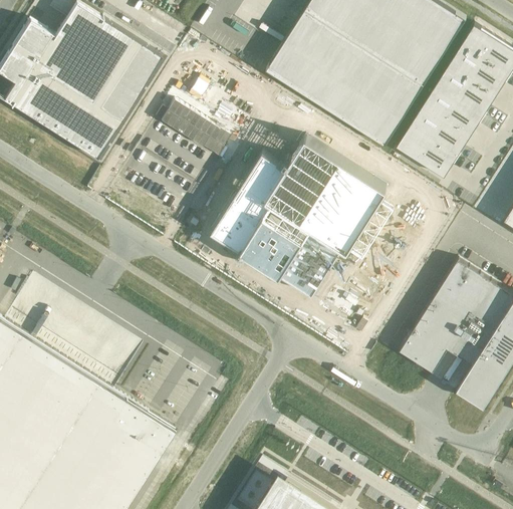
[(310,0),(265,71),(385,148),(466,20),(433,0),(310,0)]
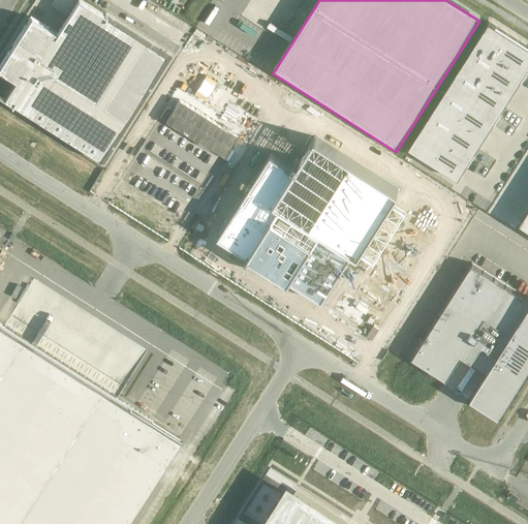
[(30,22),(0,67),(0,101),(99,164),(165,59),(104,21),(82,55),(30,22)]
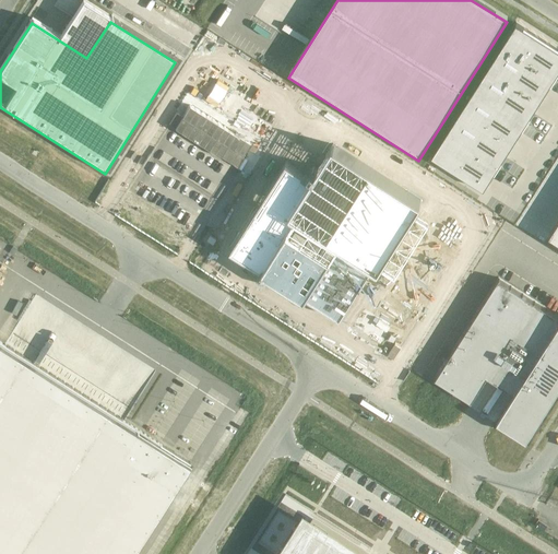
[(501,50),(554,84),(557,75),(557,55),(515,27),(501,50)]
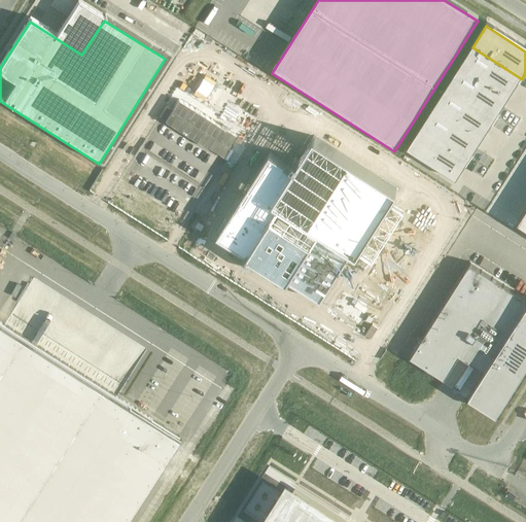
[(509,100),(522,79),(472,47),(459,68),(509,100)]
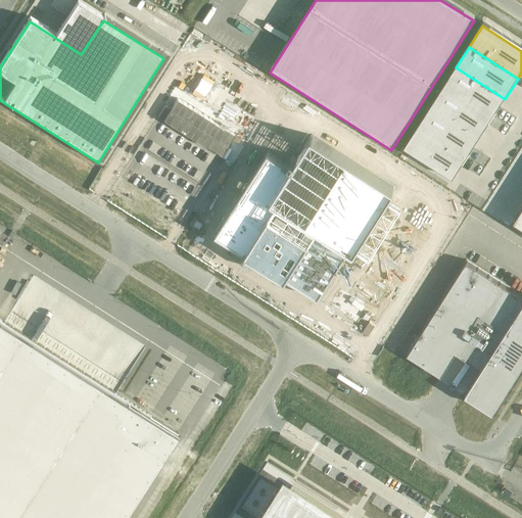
[(491,120),(505,99),(456,67),(442,89),(491,120)]
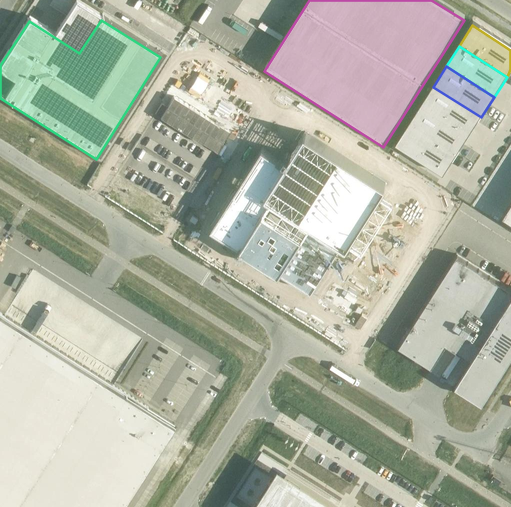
[(468,137),(481,117),(433,87),(420,107),(468,137)]
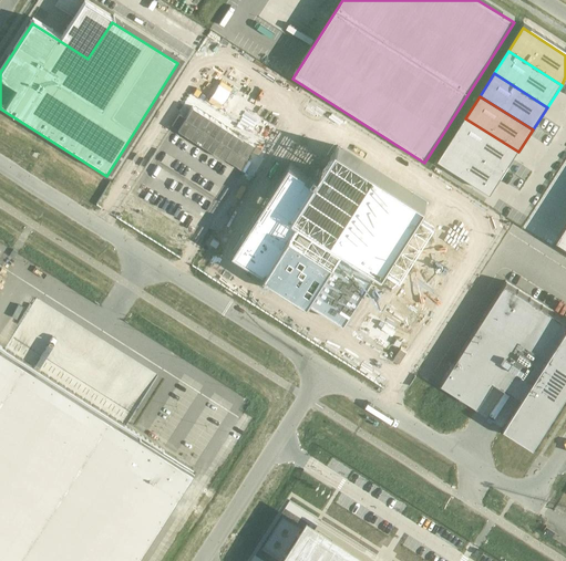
[(504,175),(518,152),(465,118),(451,141),(504,175)]
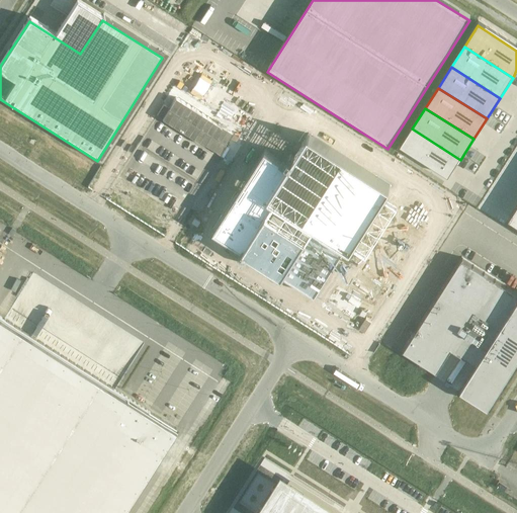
[(399,150),(447,180),(460,160),(412,129),(399,150)]
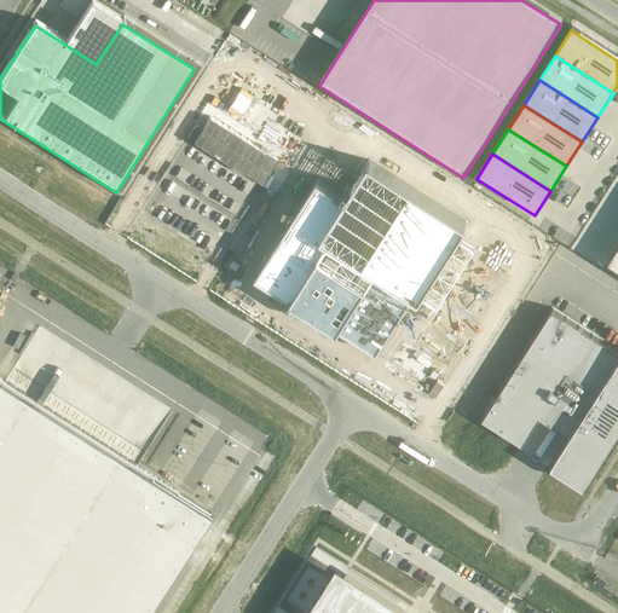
[(617,248),(607,267),(617,273),(617,248)]
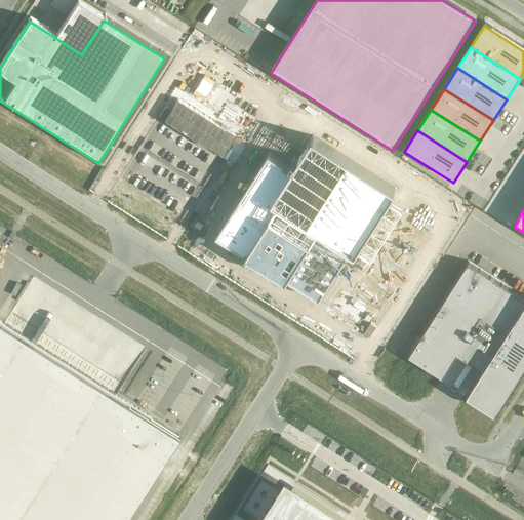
[(523,302),(467,266),(407,360),(442,383),(457,358),(482,373),(467,398),(493,415),(523,367),(523,302)]
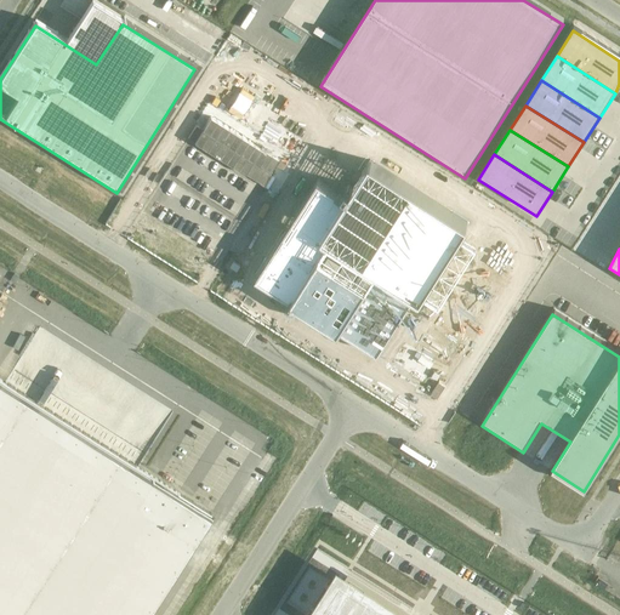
[(148,614),(210,519),(0,386),(0,614),(148,614)]
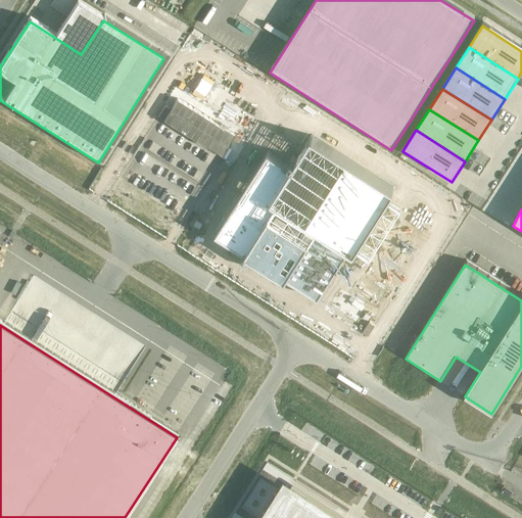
[(330,517),(294,496),(280,517),(330,517)]
